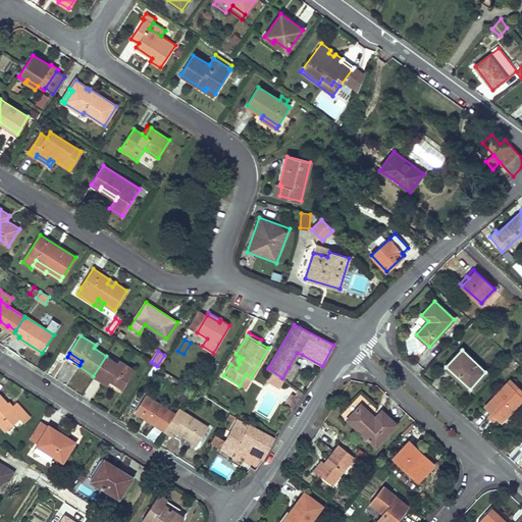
[(297,353),(289,367),(294,369),(302,355),(297,353)]
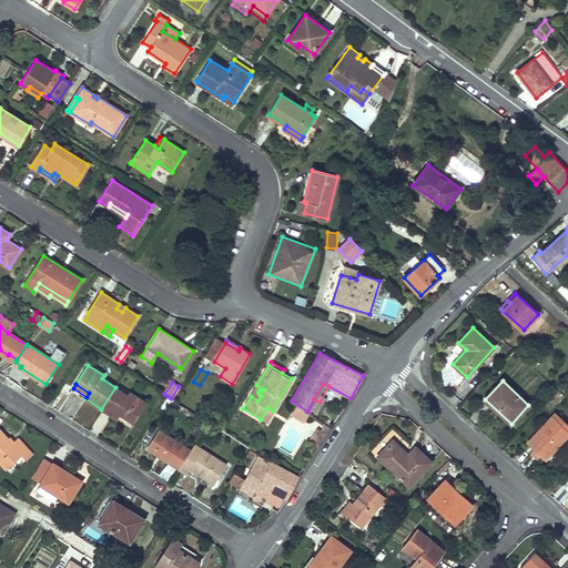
[(264,389),(256,385),(251,396),(257,401),(261,396),(260,395),(260,394),(260,393),(259,393),(259,392),(259,391),(260,391),(260,389),(261,389),(262,389),(263,389),(264,389)]
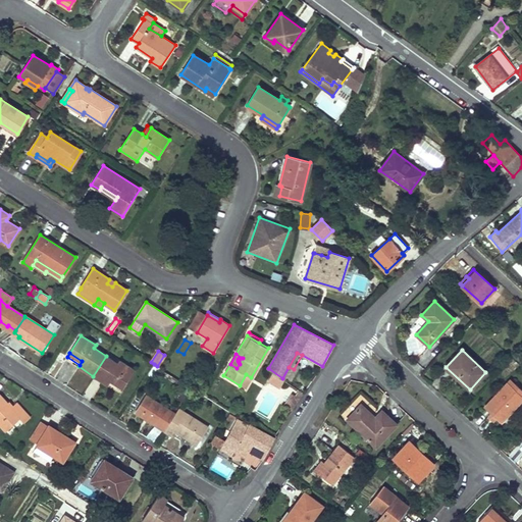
[(118,363),(106,356),(93,376),(107,385),(111,379),(123,387),(135,370),(119,360),(118,363)]
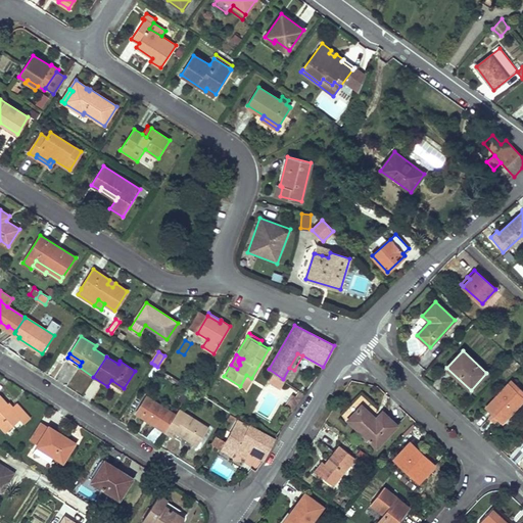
[(282,379),(273,374),(269,380),(278,385),(282,379)]
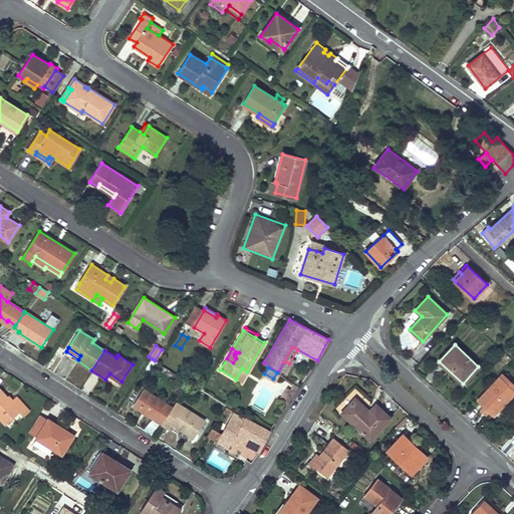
[(242,368),(236,379),(241,381),(247,371),(242,368)]
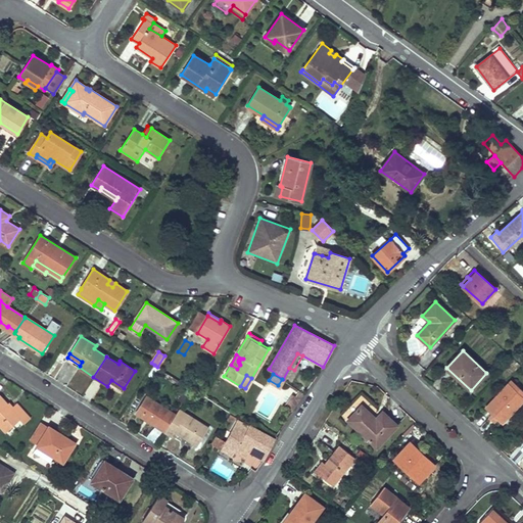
[(522,399),(522,390),(512,380),(485,409),(492,415),(496,419),(502,423),(522,399)]
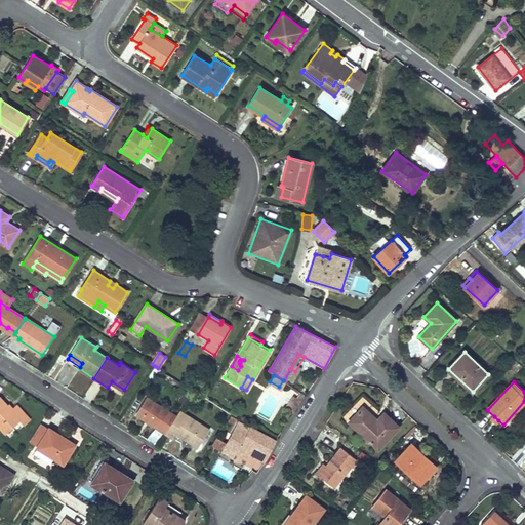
[(192,389),(187,386),(183,393),(188,396),(192,389)]
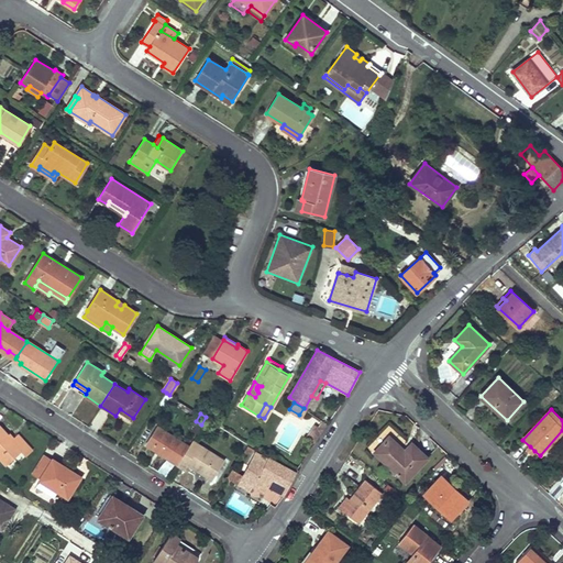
[(321,428),(316,424),(307,438),(315,443),(324,430),(321,428)]
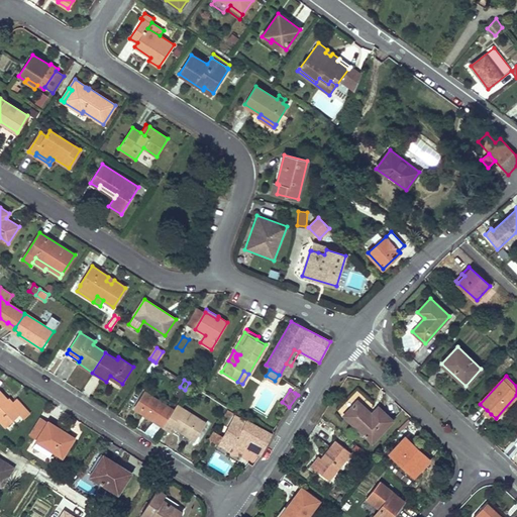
[(11,404),(0,391),(0,420),(6,427),(13,420),(11,418),(18,412),(20,414),(24,419),(29,414),(16,400),(11,404)]
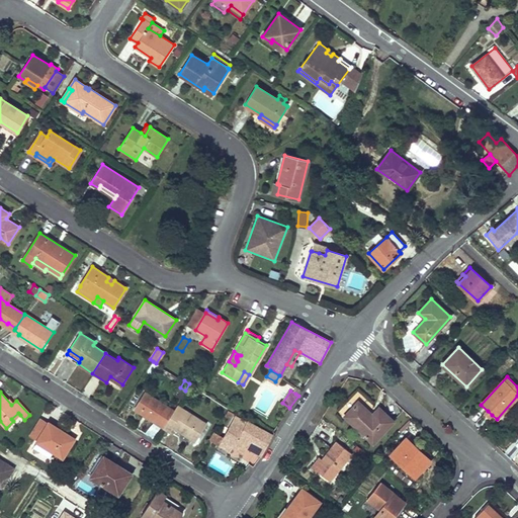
[(163,427),(173,411),(145,393),(138,404),(143,407),(140,412),(163,427)]
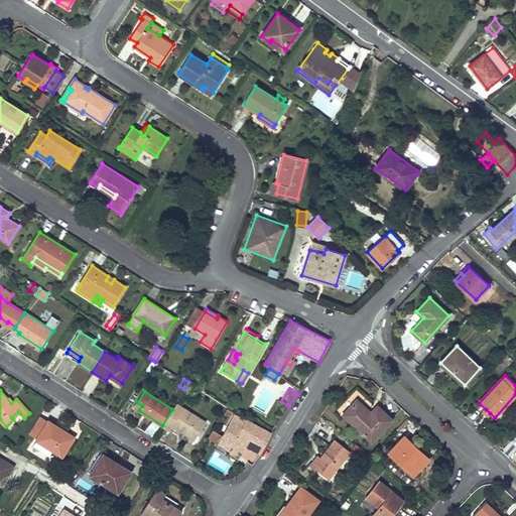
[(343,414),(371,441),(392,419),(377,406),(371,413),(357,399),(343,414)]
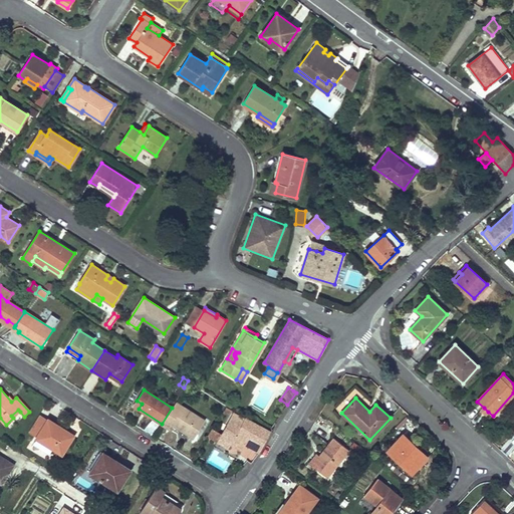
[(142,404),(137,401),(134,406),(139,409),(142,404)]
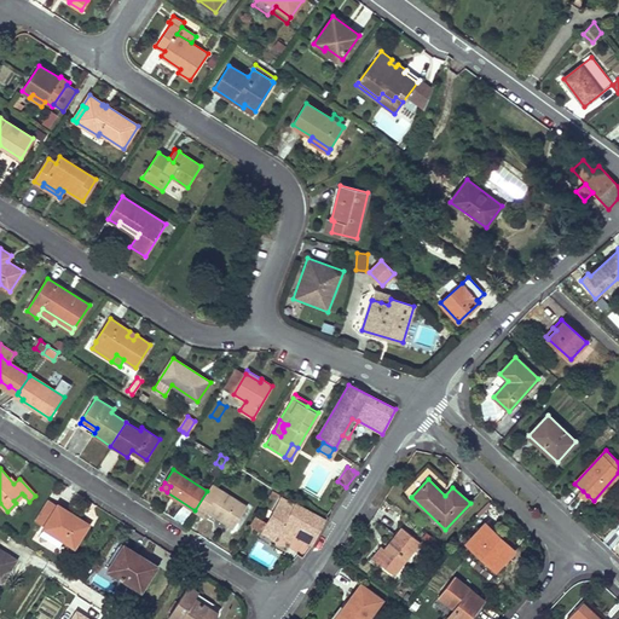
[(207,491),(195,510),(203,516),(207,510),(232,527),(246,507),(212,485),(207,491)]
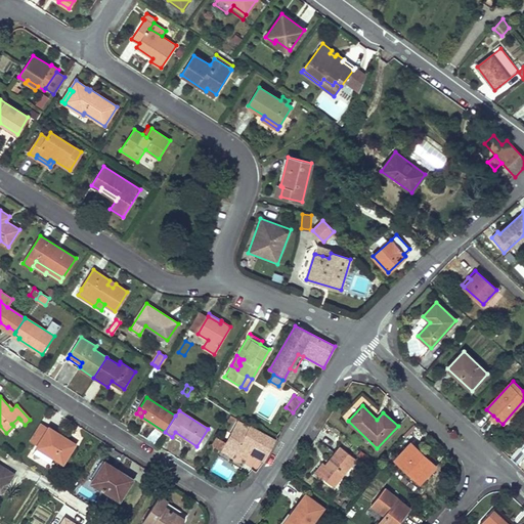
[(231,413),(228,419),(233,423),(236,417),(231,413)]
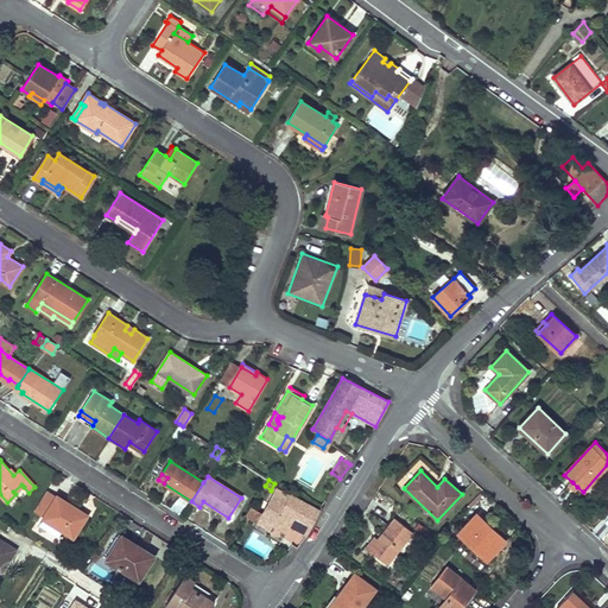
[(263,512),(258,521),(270,530),(273,524),(285,532),(289,525),(293,518),(304,524),(301,531),(301,532),(306,536),(320,511),(318,511),(276,487),(267,502),(271,504),(267,511),(264,510),(263,512)]
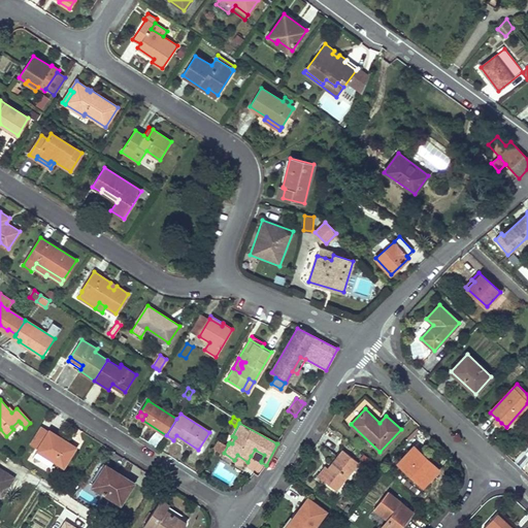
[(50,430),(41,426),(30,443),(38,449),(50,430)]
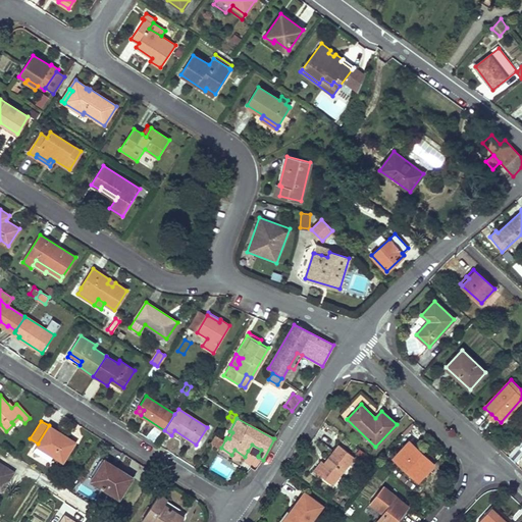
[(57,430),(49,425),(38,444),(37,445),(38,446),(35,451),(50,460),(53,455),(63,461),(74,442),(62,433),(60,436),(55,433),(57,430)]
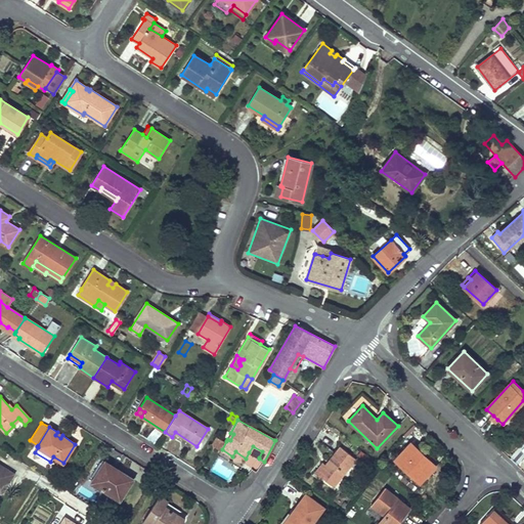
[(222,439),(216,435),(211,443),(218,447),(222,439)]
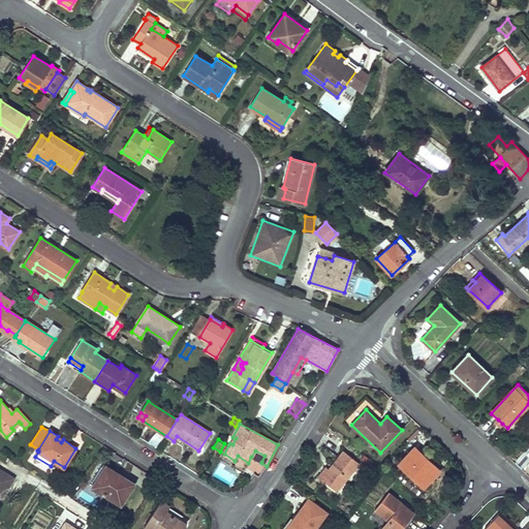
[(228,445),(224,443),(220,452),(224,454),(228,445)]
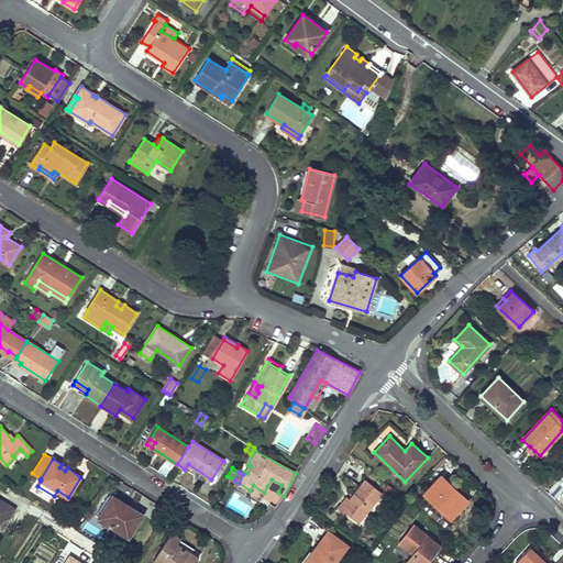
[(451,519),(468,500),(441,475),(423,494),(451,519)]
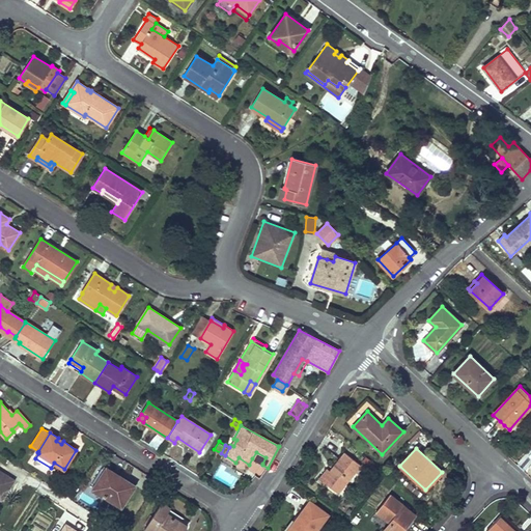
[(256,452),(252,458),(262,464),(266,457),(256,452)]
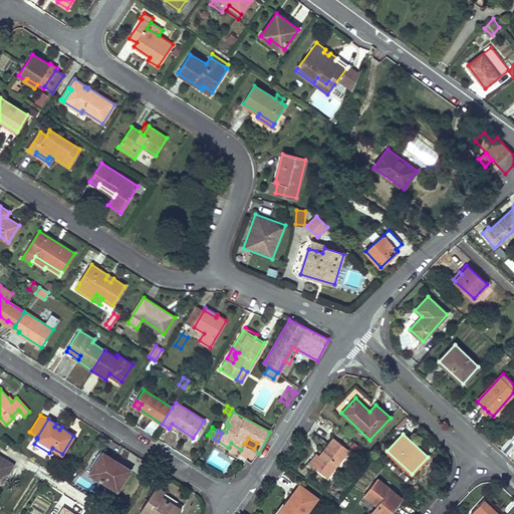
[(326,477),(348,450),(334,438),(322,453),(323,454),(313,466),(326,477)]
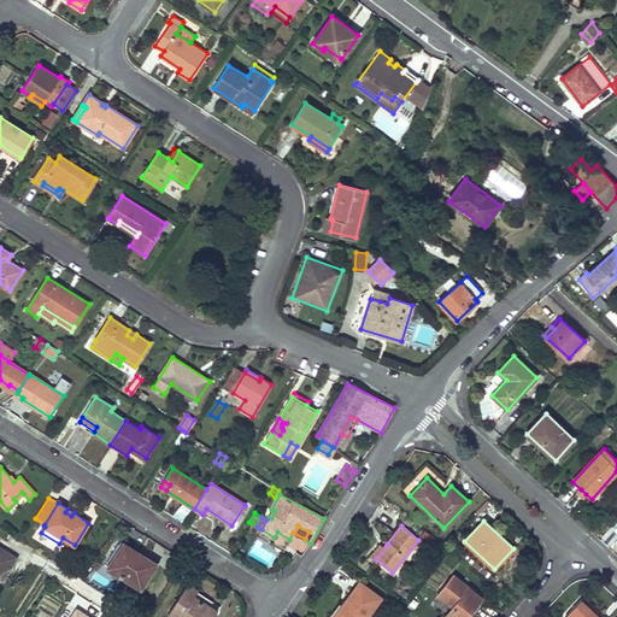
[(376,559),(388,545),(387,544),(383,547),(378,545),(370,556),(376,560),(376,559)]
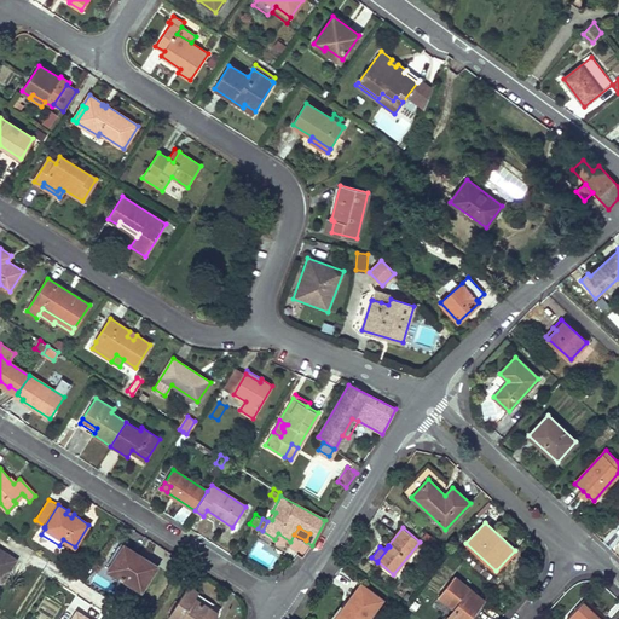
[(138,557),(122,547),(108,570),(142,590),(157,566),(139,554),(138,557)]
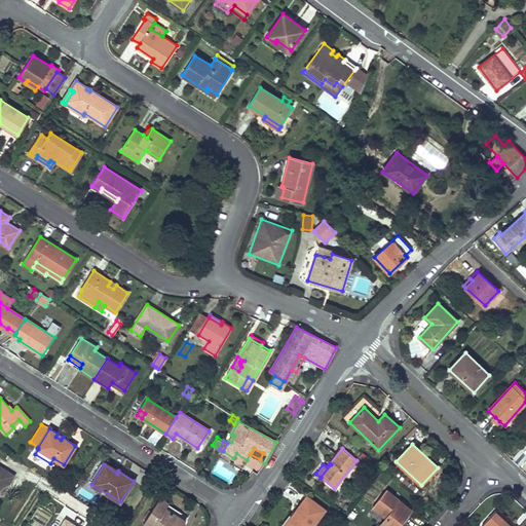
[(0,489),(10,473),(3,467),(2,470),(0,468),(0,489)]
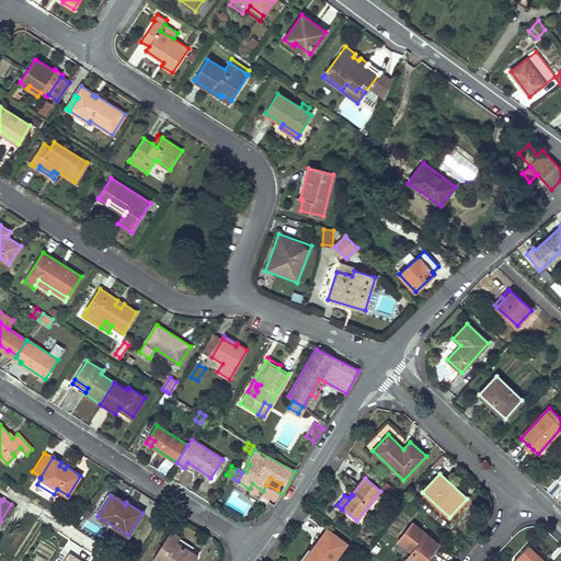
[(430,560),(442,547),(411,523),(398,540),(412,551),(405,560),(430,560)]
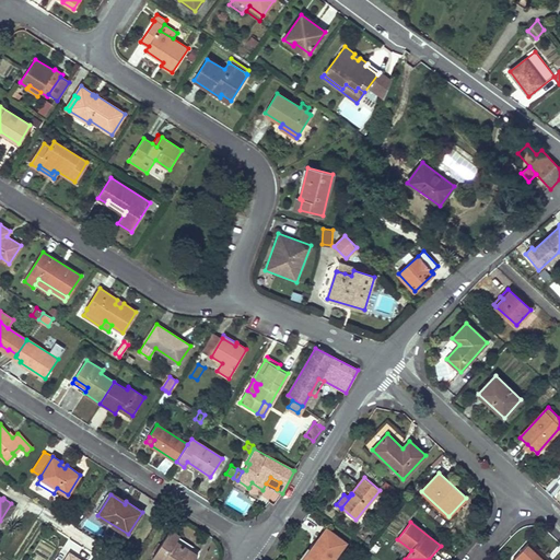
[(331,559),(346,543),(327,528),(313,547),(315,548),(306,559),(331,559)]
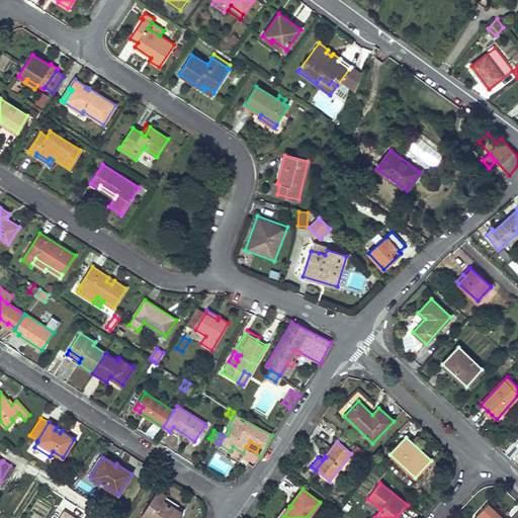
[(166,496),(157,490),(141,515),(145,517),(178,517),(183,512),(176,507),(178,505),(165,497),(166,496)]
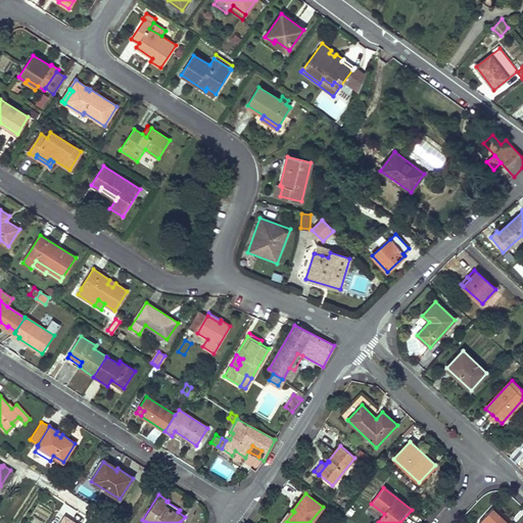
[(511,522),(493,507),(479,522),(511,522)]
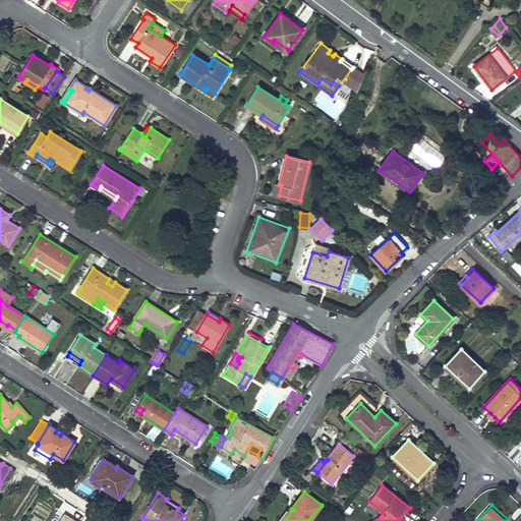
[(285,520),(293,510),(291,509),(282,520),(285,520)]
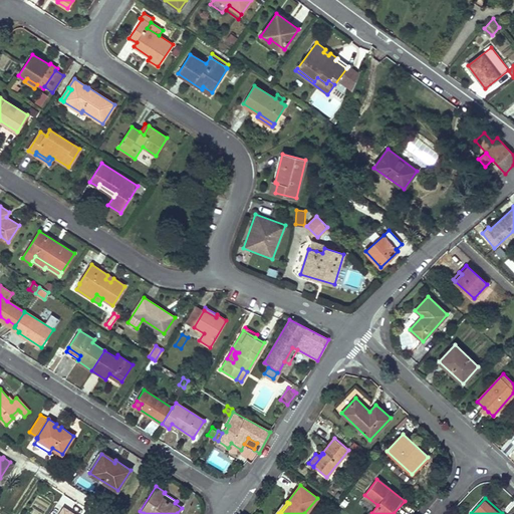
[(76,513),(61,505),(55,513),(76,513)]
